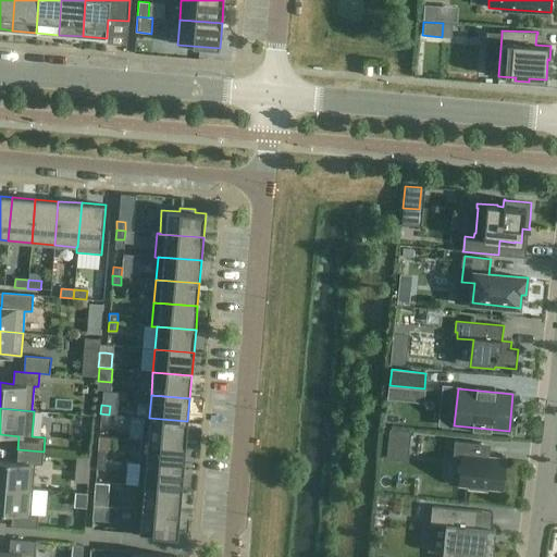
[(109,423),(109,415),(100,413),(100,422),(109,423)]
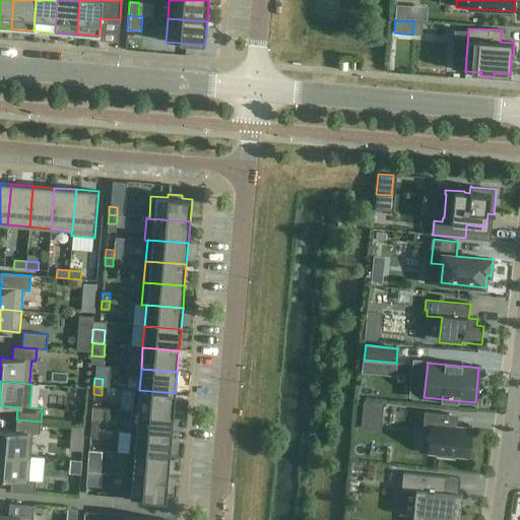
[(365,398),(367,386),(359,386),(358,397),(365,398)]
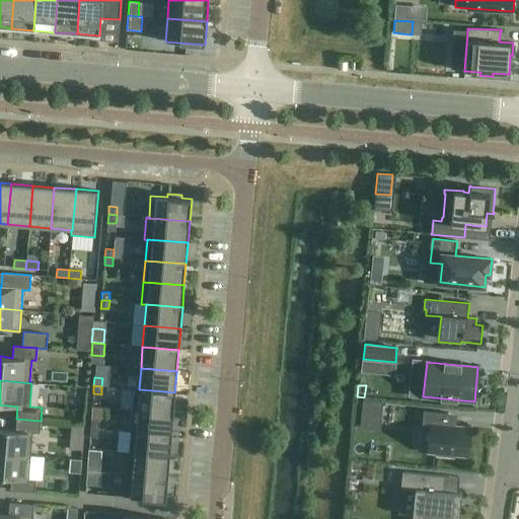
[(132,411),(173,414),(174,392),(139,389),(139,388),(134,388),(132,411)]
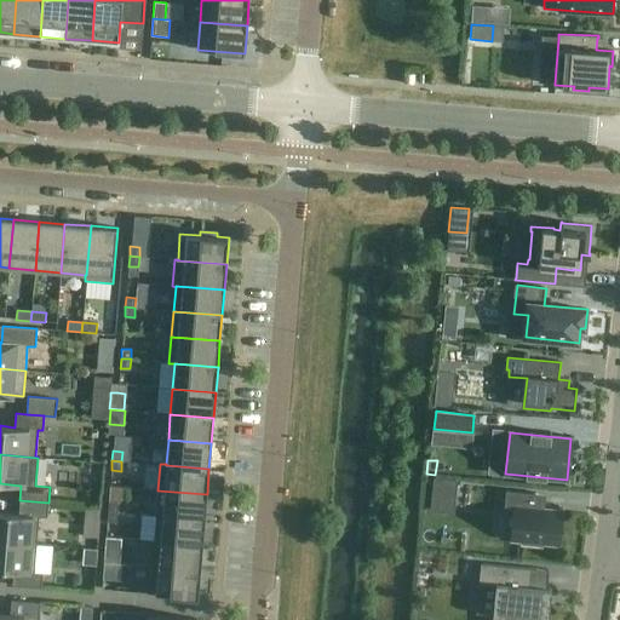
[(156,516),(205,520),(207,494),(158,491),(156,516)]
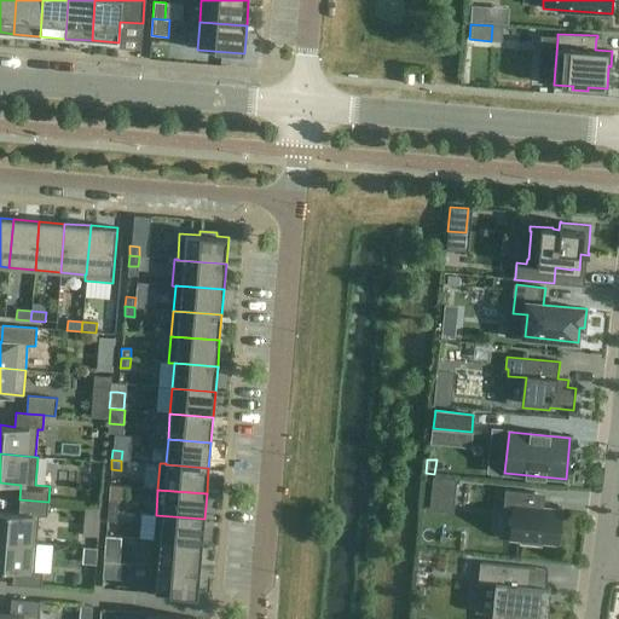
[(532,508),(533,493),(505,490),(503,507),(513,507),(509,539),(521,541),(521,543),(541,545),(541,542),(557,544),(561,510),(532,508)]
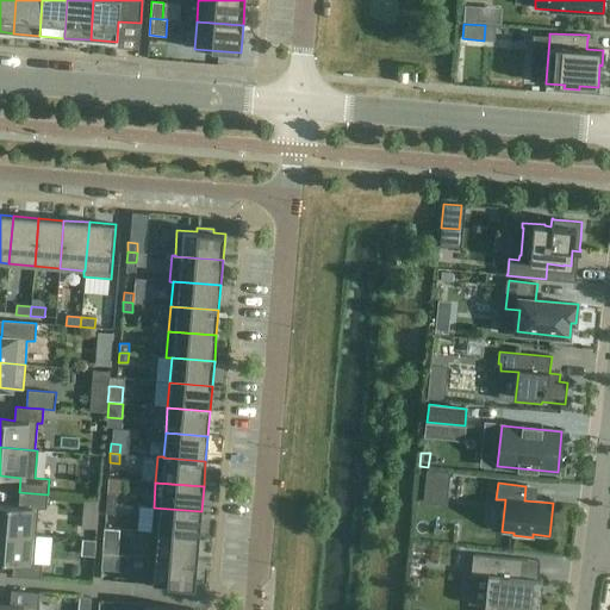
[(0,533),(36,536),(38,509),(47,509),(48,495),(19,492),(18,506),(0,504),(0,533)]
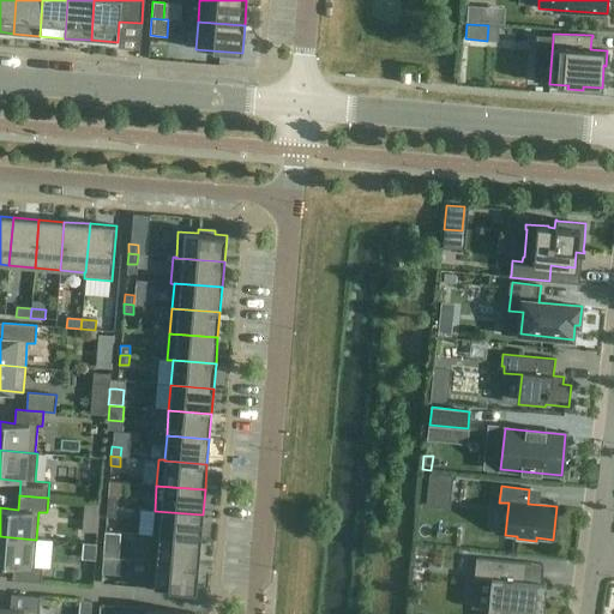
[(107,506),(116,507),(118,498),(108,497),(107,506)]
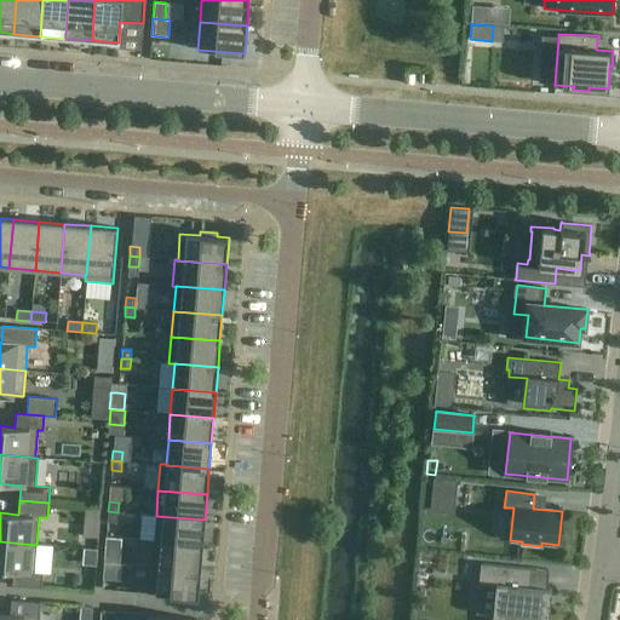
[(116,522),(118,512),(108,511),(107,521),(116,522)]
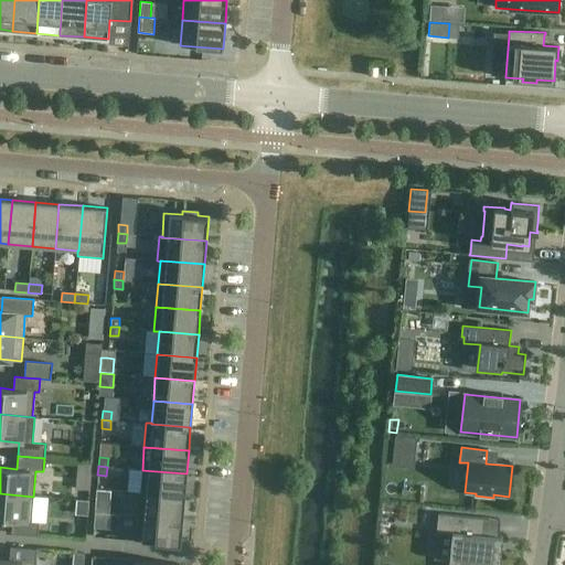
[(140,493),(184,497),(187,473),(142,470),(140,492),(140,493)]
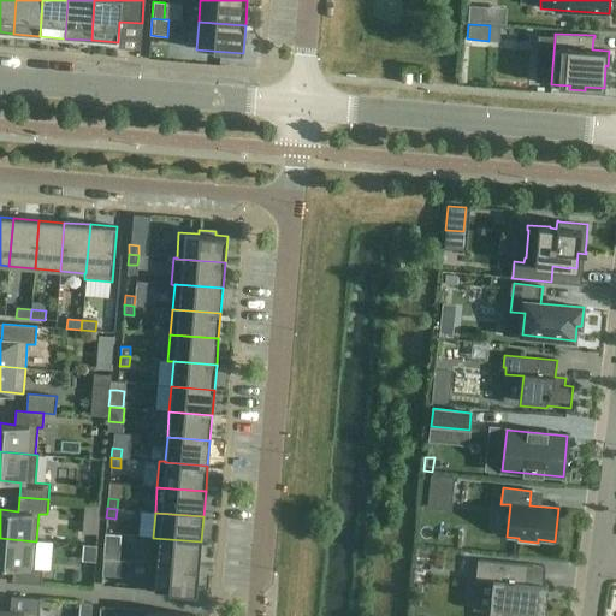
[(148,563),(199,568),(201,542),(153,538),(153,537),(149,537),(148,563)]
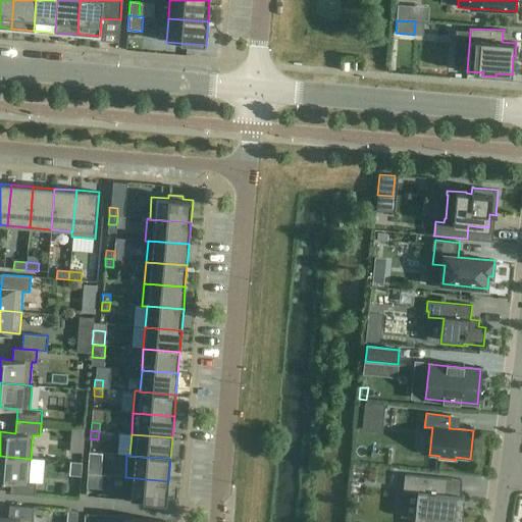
[(29,482),(31,459),(0,456),(0,479),(11,481),(10,493),(35,496),(36,482),(29,482)]
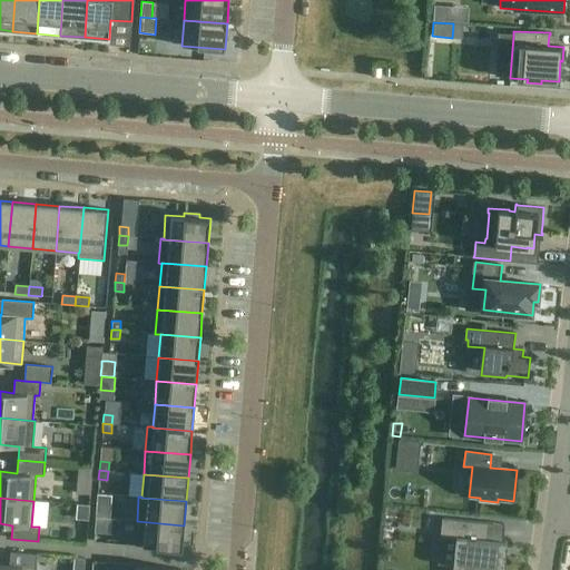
[(108,518),(109,508),(97,507),(96,517),(108,518)]
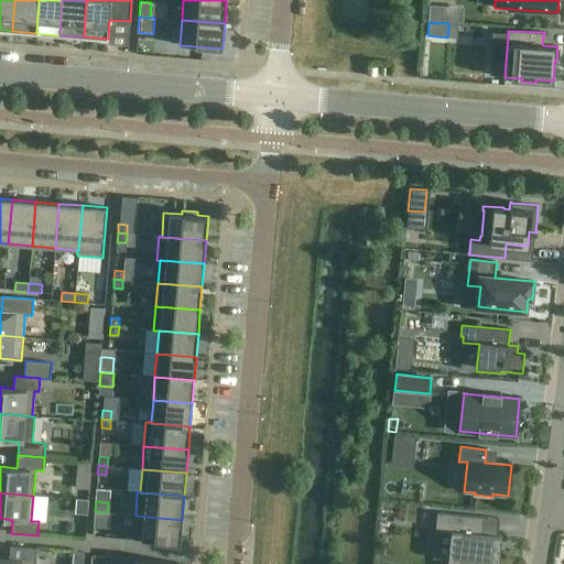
[(102,521),(102,512),(94,512),(94,521),(102,521)]
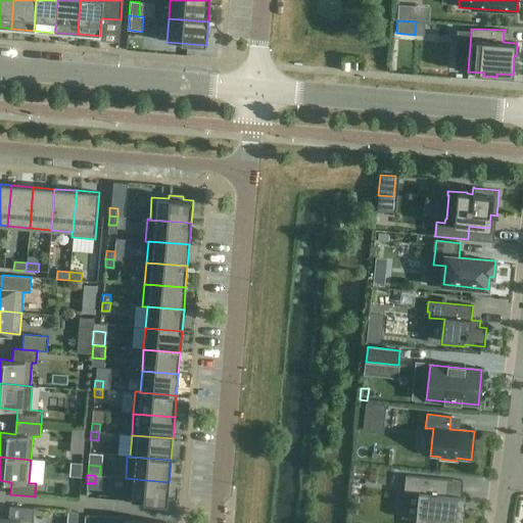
[(462,522),(465,497),(461,496),(445,495),(447,480),(406,476),(403,492),(418,494),(416,519),(415,522),(462,522)]
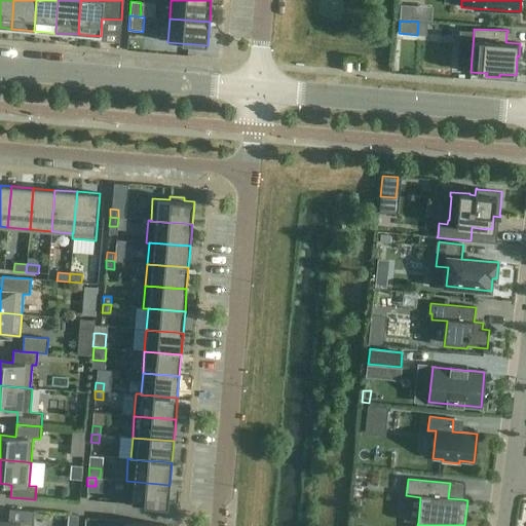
[(170,485),(126,481),(124,503),(167,506),(170,485)]
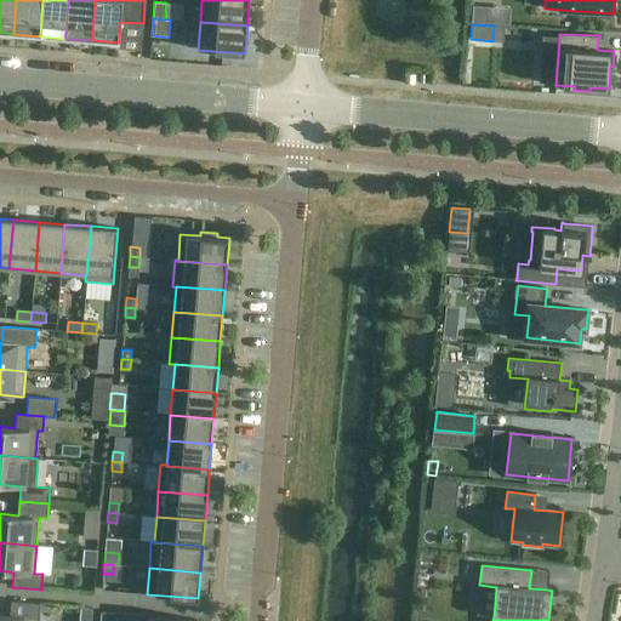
[(0,620),(38,620),(40,604),(11,602),(10,615),(0,614),(0,620)]
